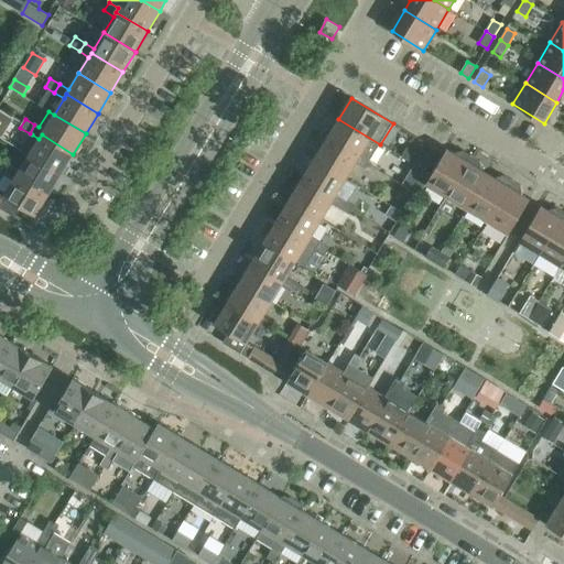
[(380,144),(338,119),(326,140),(358,159),(360,154),(370,161),(380,144)]
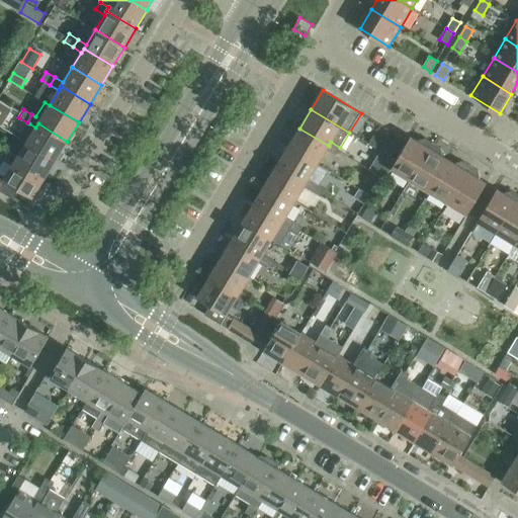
[(20,139),(26,143),(56,160),(67,142),(38,123),(35,127),(29,123),(20,139)]
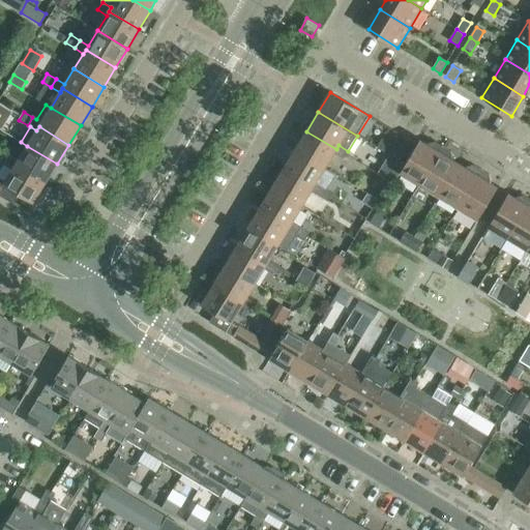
[(334,153),(343,158),(348,151),(339,145),(336,149),(306,131),(295,150),(325,169),(334,153)]
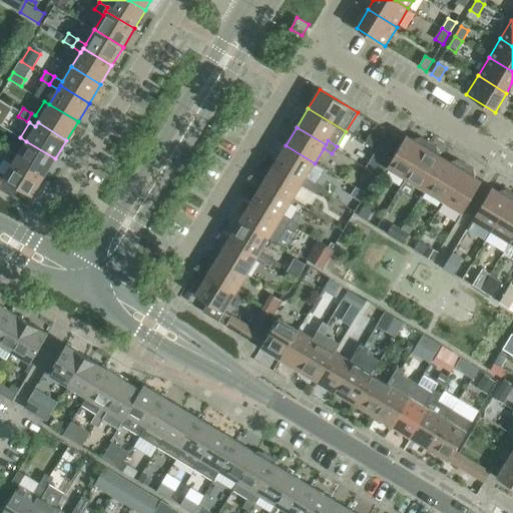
[(399,137),(391,132),(385,143),(393,147),(399,137)]
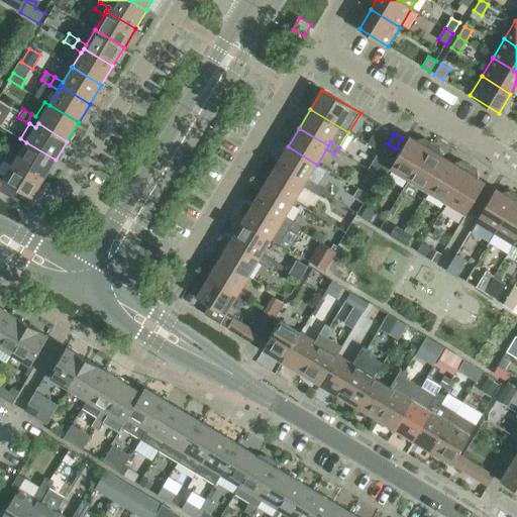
[(410,136),(391,169),(410,181),(432,143),(424,138),(416,140),(410,136)]
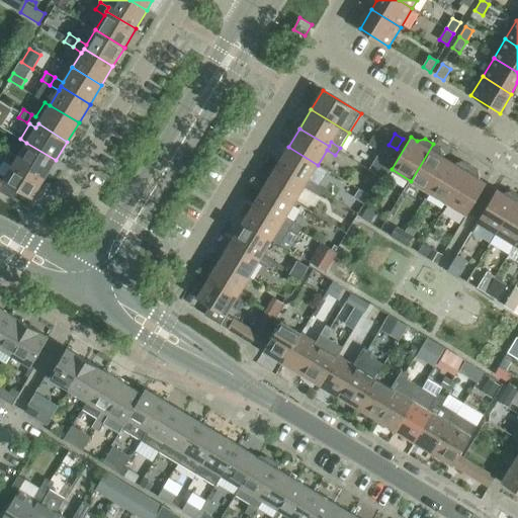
[(383,153),(389,145),(382,141),(377,150),(383,153)]
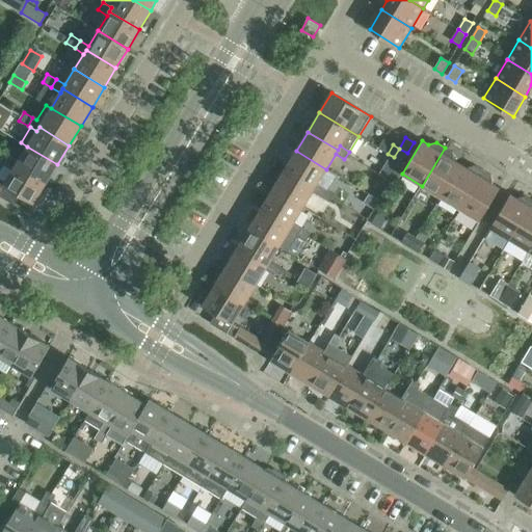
[(27,147),(19,161),(9,156),(4,164),(14,169),(16,165),(46,184),(57,164),(27,147)]
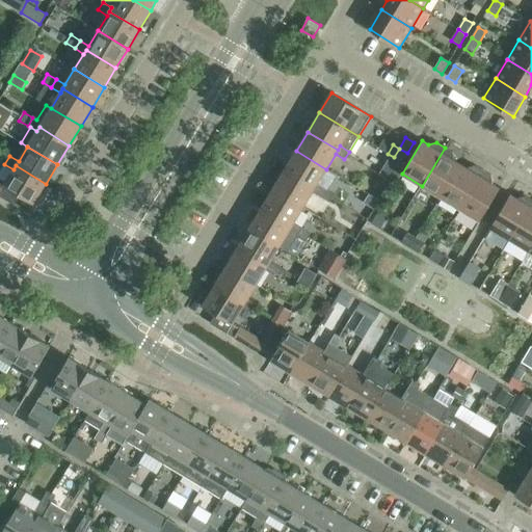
[(455,161),(453,152),(445,148),(422,186),(441,197),(460,164),(455,161)]
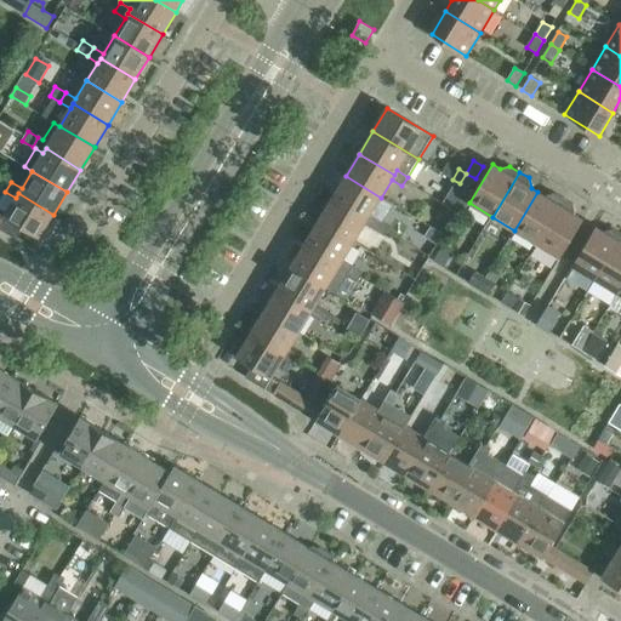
[(460,183),(468,189),(476,178),(466,174),(460,183)]
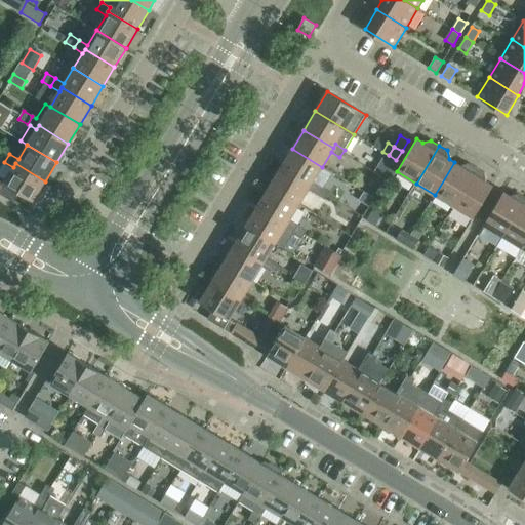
[(322,167),(292,149),(281,168),(311,186),(313,182),(322,167)]
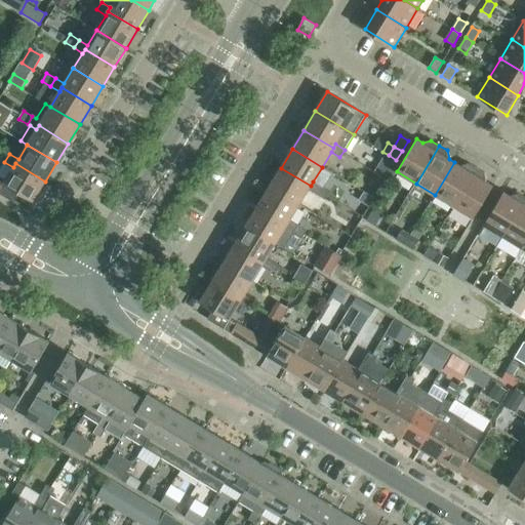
[(469,163),(460,166),(454,162),(435,195),(454,206),(477,168),(469,163)]
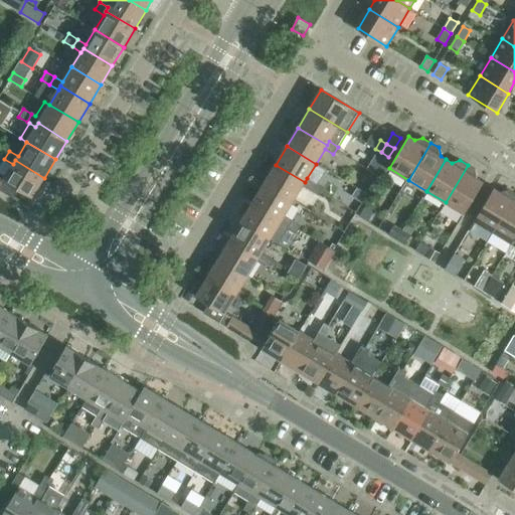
[(19,189),(32,197),(44,178),(15,160),(13,164),(0,185),(0,190),(14,199),(19,189)]
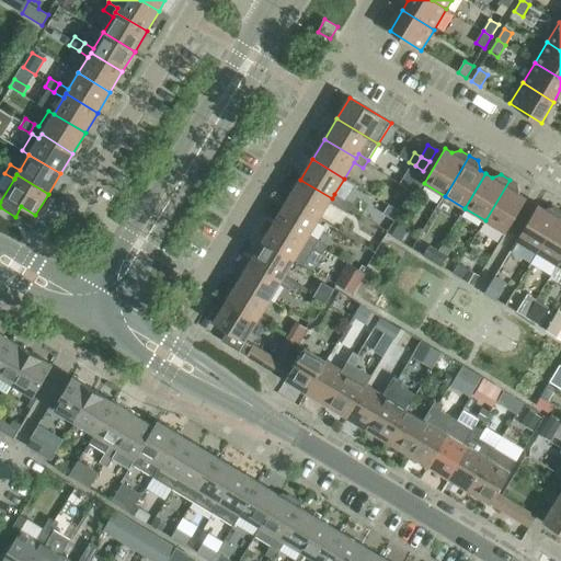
[(332,198),(300,180),(288,199),(319,219),(329,203),(339,208),(344,199),(334,194),(332,198)]
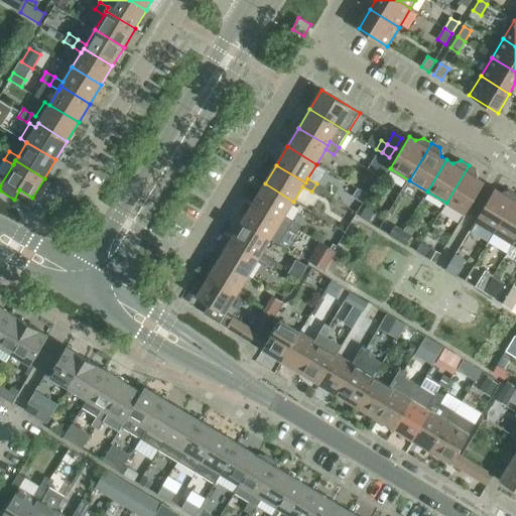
[(485,182),(479,178),(477,170),(469,165),(446,203),(466,215),(485,182)]
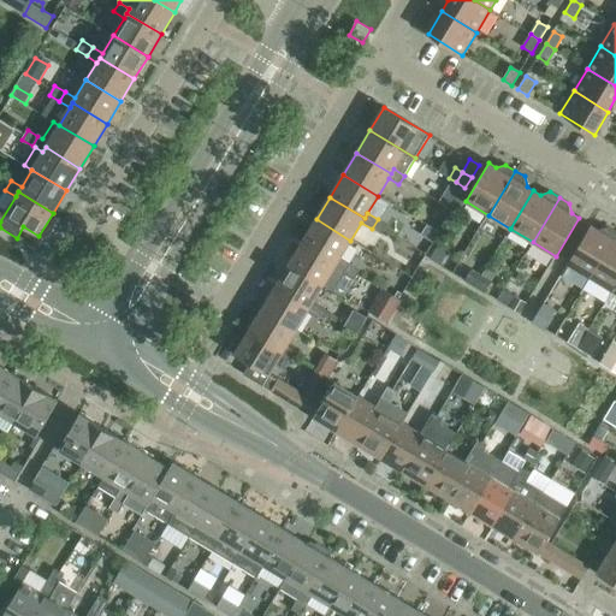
[(454,212),(442,205),(434,215),(446,223),(454,212)]
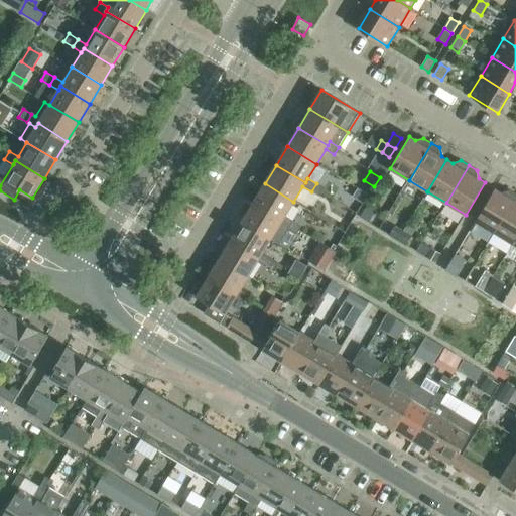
[(293,202),(265,183),(253,203),(282,220),(284,217),(293,202)]
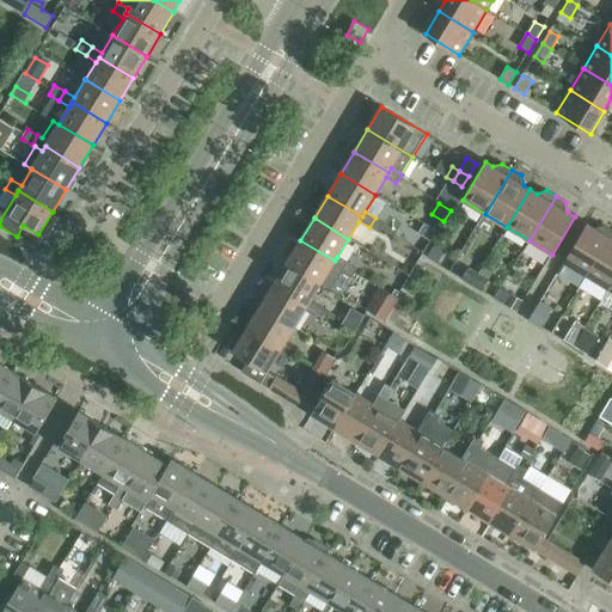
[(380,233),(385,225),(375,218),(369,227),(380,233)]
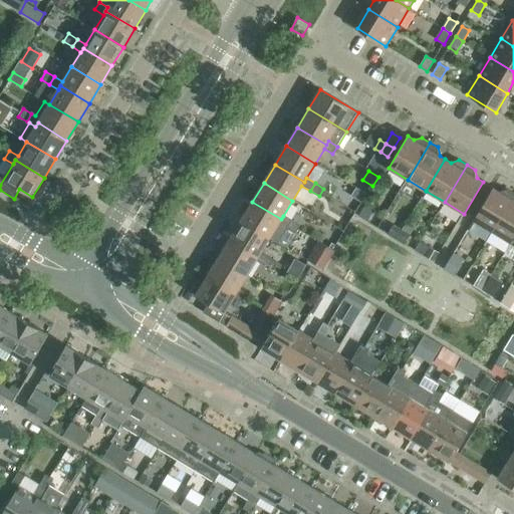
[(356,188),(351,196),(361,203),(367,194),(356,188)]
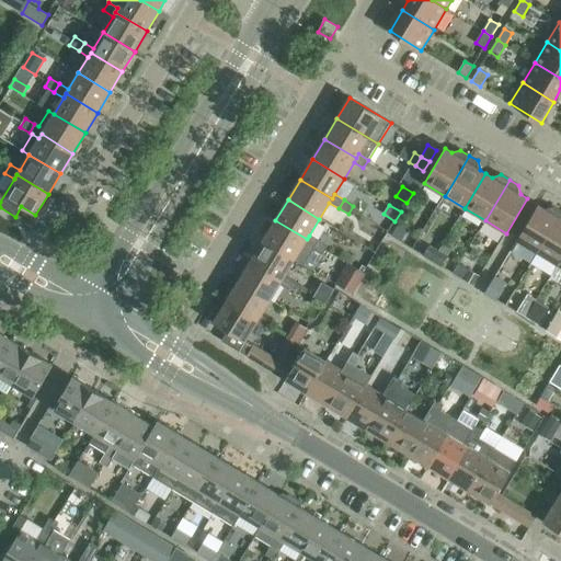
[(546,209),(538,205),(517,240),(538,252),(560,214),(560,210),(554,207),(546,209)]
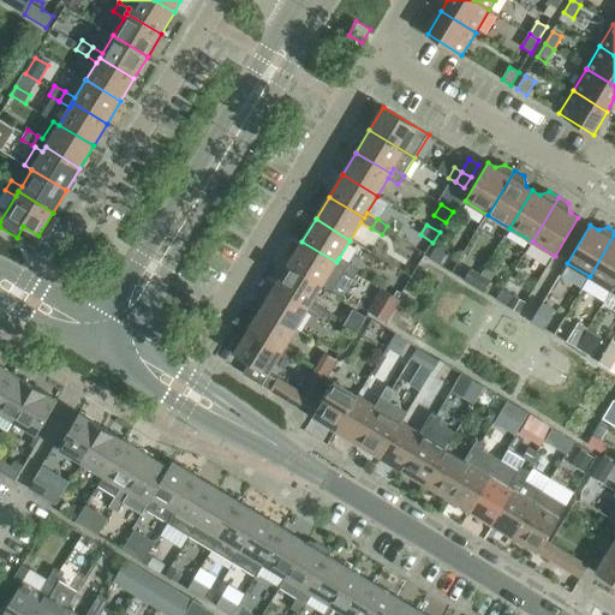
[(614,234),(590,276),(611,291),(614,285),(614,234)]
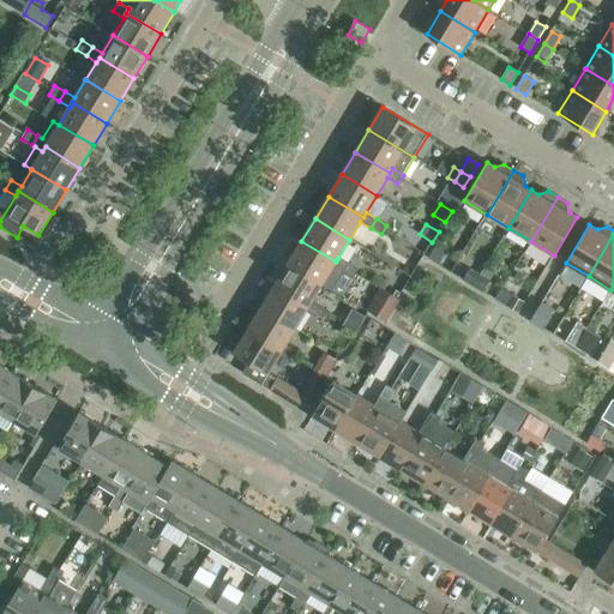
[(336,262),(301,241),(288,264),(323,284),(333,266),(343,272),(349,264),(338,258),(336,262)]
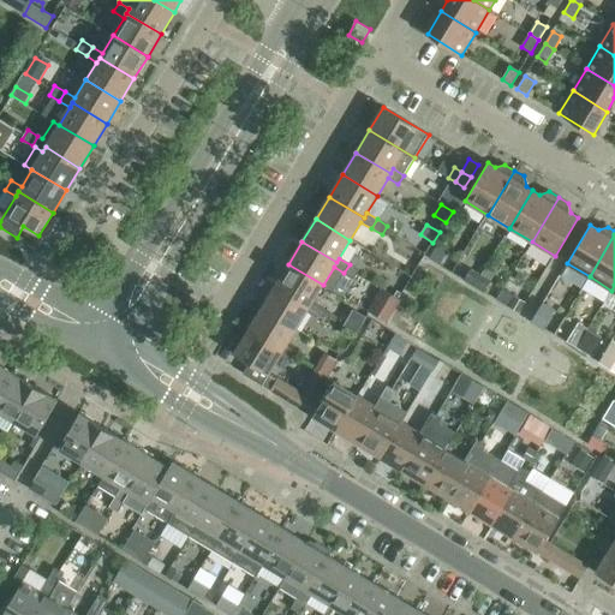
[(429,260),(440,266),(446,255),(435,249),(429,260)]
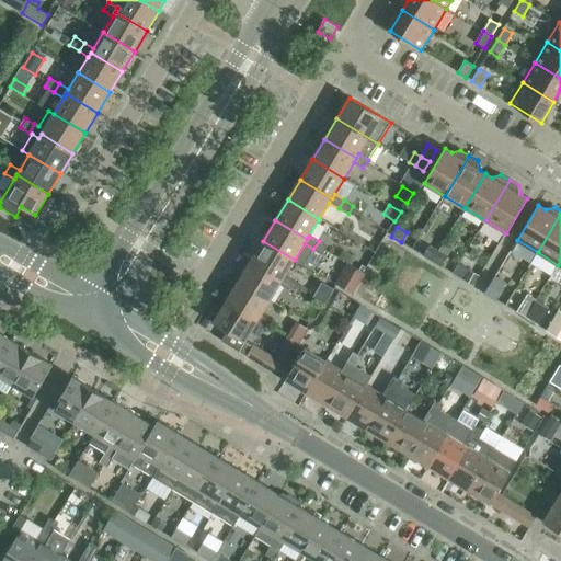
[(295,260),(263,241),(251,261),(283,279),(285,276),(295,260)]
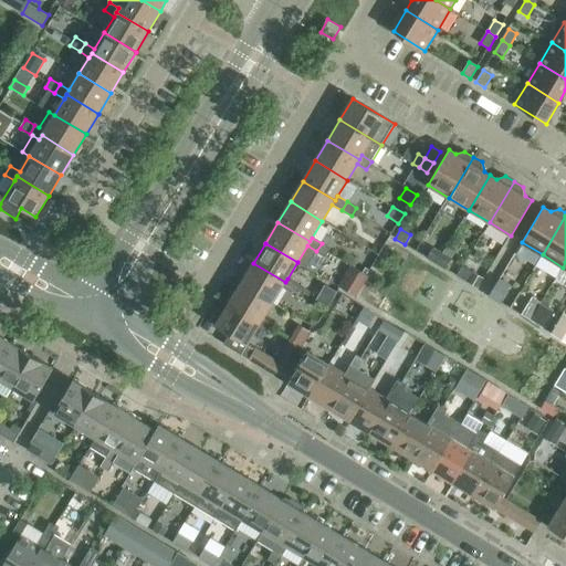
[(326,258),(331,249),(322,243),(316,251),(326,258)]
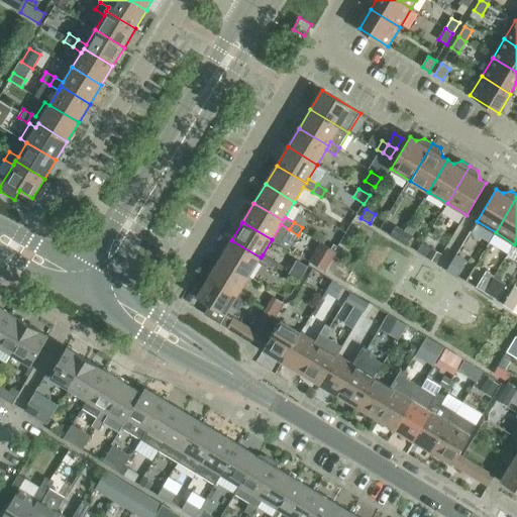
[(396,227),(390,236),(399,240),(404,232),(396,227)]
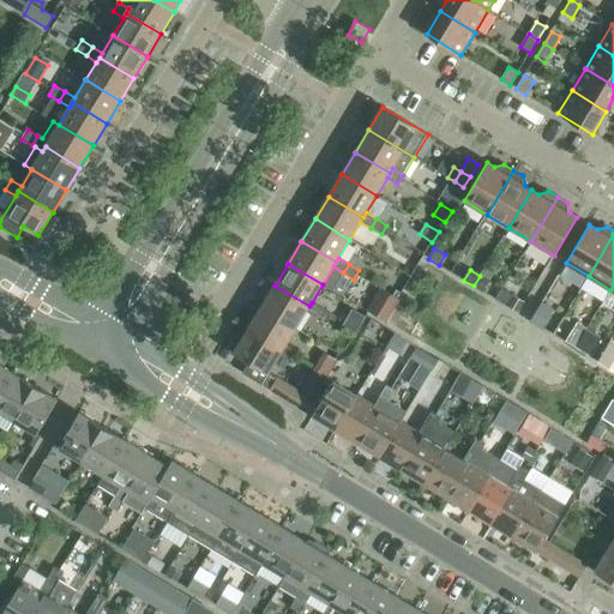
[(483,293),(489,282),(480,276),(474,286),(483,293)]
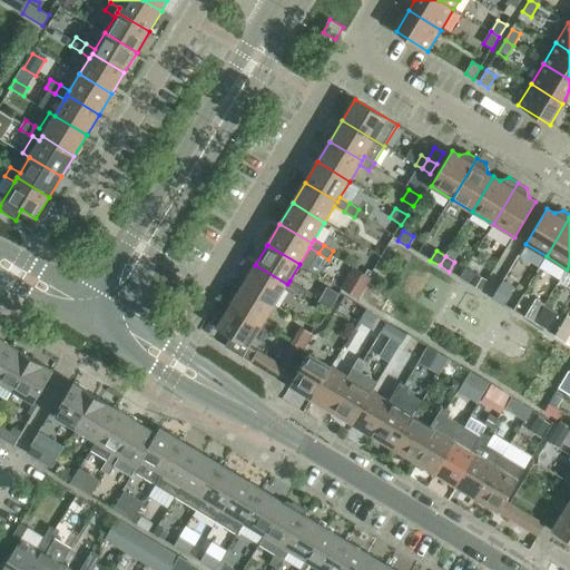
[(287,284),(255,265),(243,286),(275,305),(285,288),(294,294),(300,286),(290,281),(287,284)]
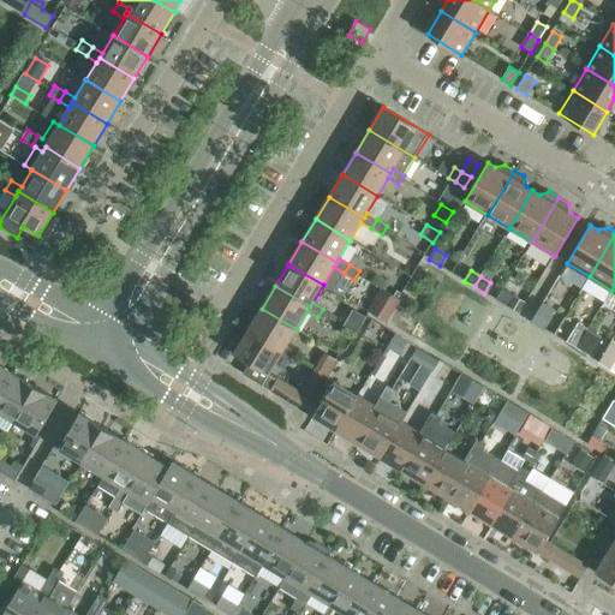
[(384,291),(375,306),(389,315),(399,299),(384,291)]
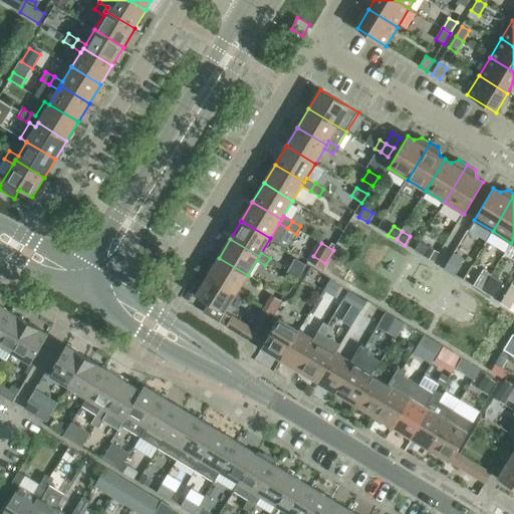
[(434,262),(439,254),(431,249),(426,257),(434,262)]
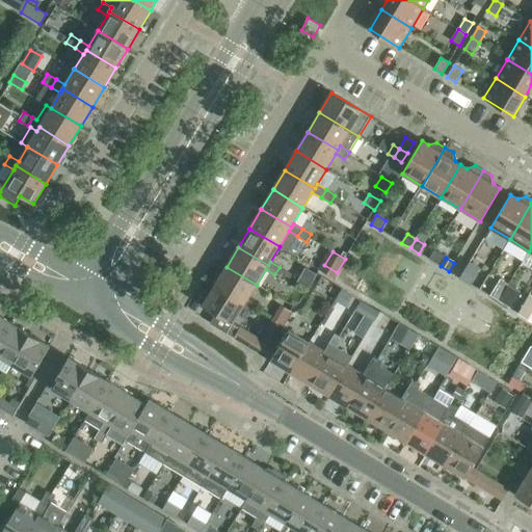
[(460,278),(469,284),(478,268),(469,263),(460,278)]
